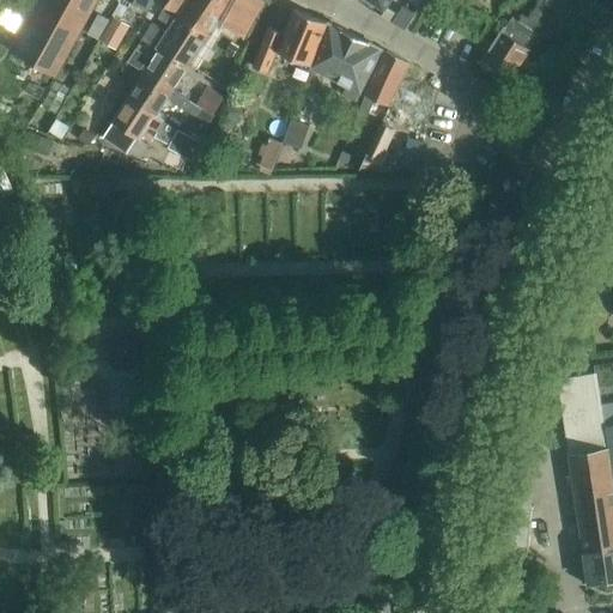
[(46,0),(19,48),(56,73),(98,0),(46,0)]
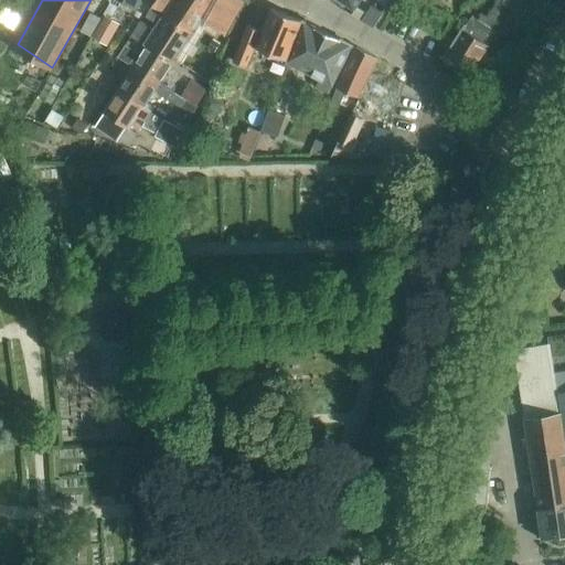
[(124,0),(124,2),(138,10),(142,0),(124,0)]
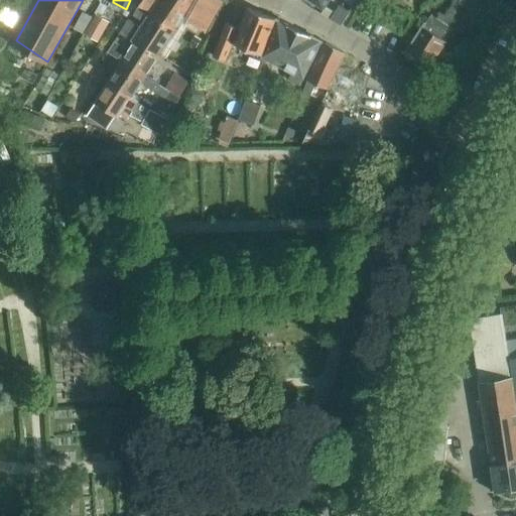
[(136,0),(140,2),(134,13),(143,19),(157,0),(136,0)]
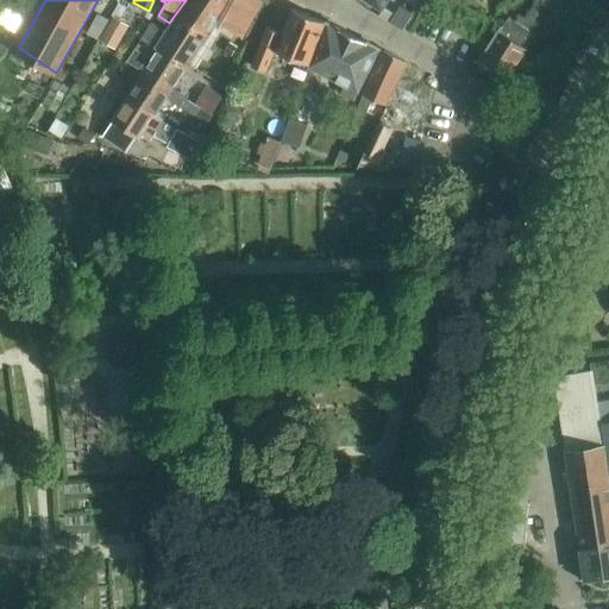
[(190,0),(181,14),(209,33),(231,1),(256,16),(264,0),(190,0)]
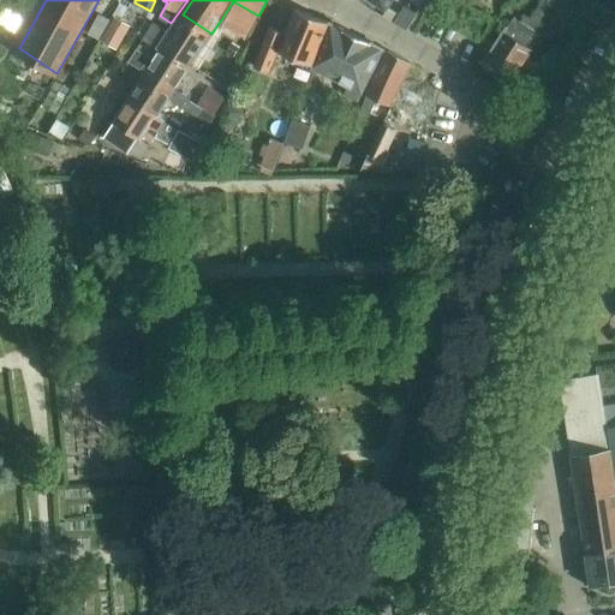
[(548,0),(547,4),(563,11),(568,0),(548,0)]
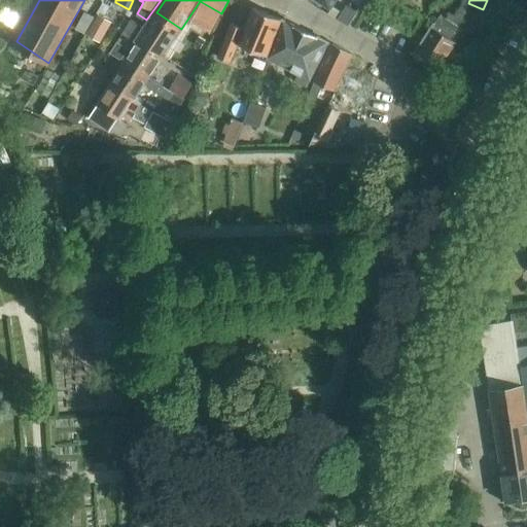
[(338,18),(349,25),(357,11),(346,4),(338,18)]
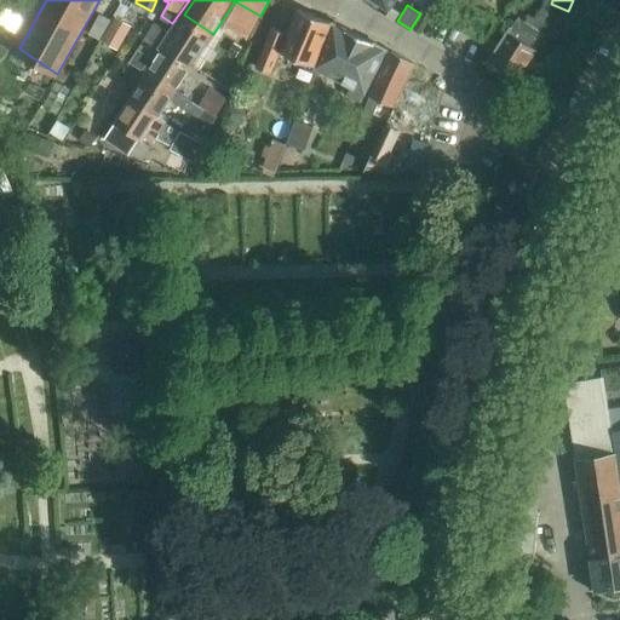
[(281,52),(315,65),(332,21),(297,9),(288,33),(273,27),(258,67),(274,73),(281,52)]
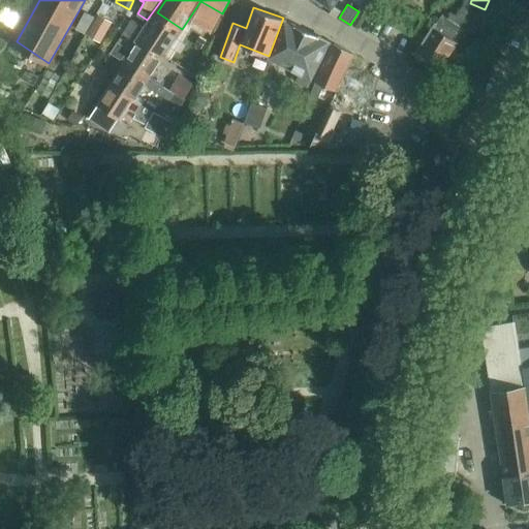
[(76,30),(86,35),(95,18),(86,12),(76,30)]
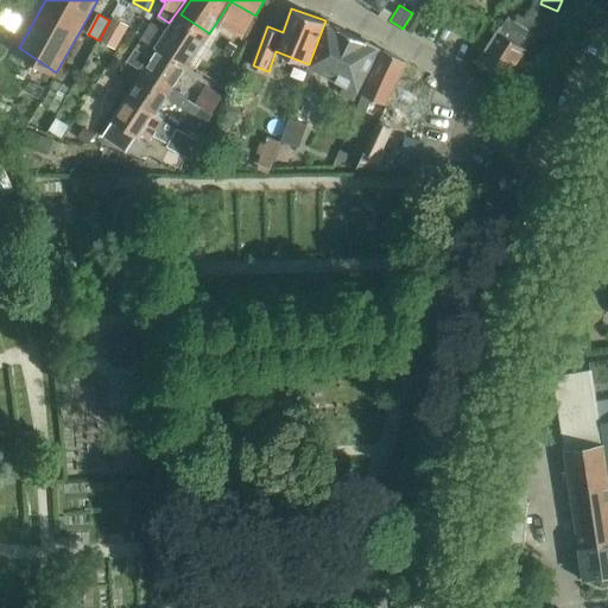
[(160,45),(189,64),(209,33),(181,14),(160,45)]
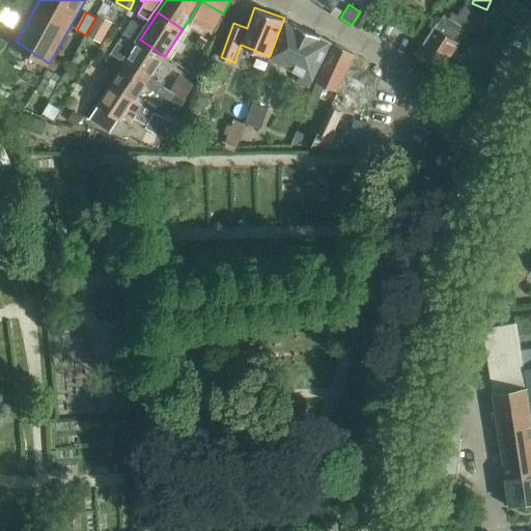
[(87,34),(101,43),(113,23),(100,15),(87,34)]
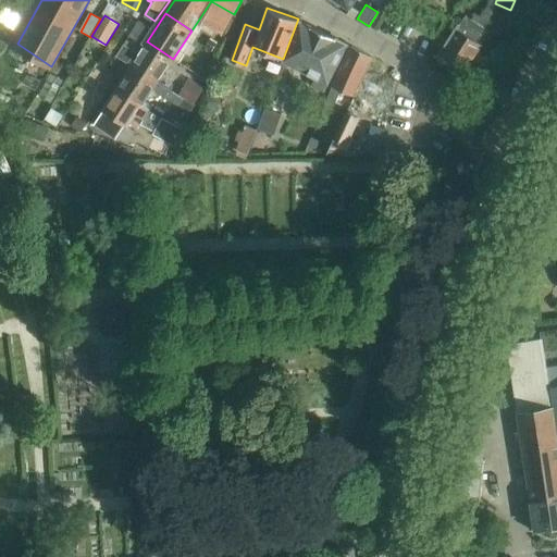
[(438,54),(440,56),(465,71),(479,48),(490,31),(466,16),(460,24),(459,23),(438,54)]
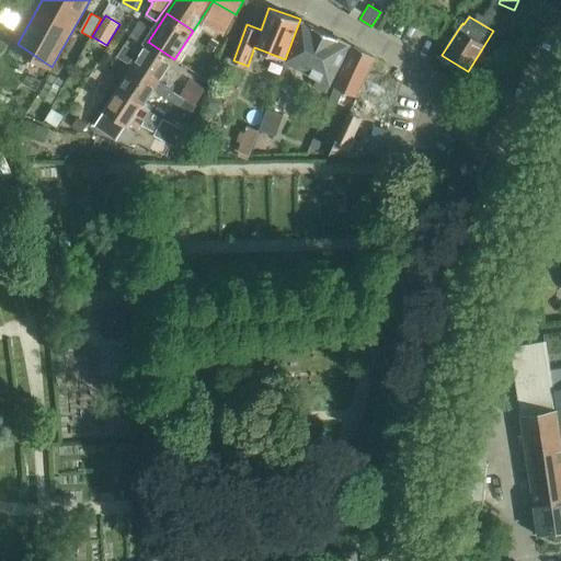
[(285,59),(285,60),(285,61),(318,78),(313,87),(327,92),(351,43),(300,19),(285,59)]
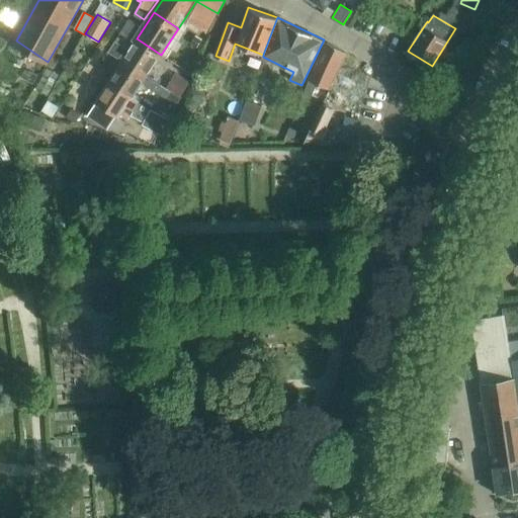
[(130,19),(117,39),(125,46),(140,24),(130,19)]
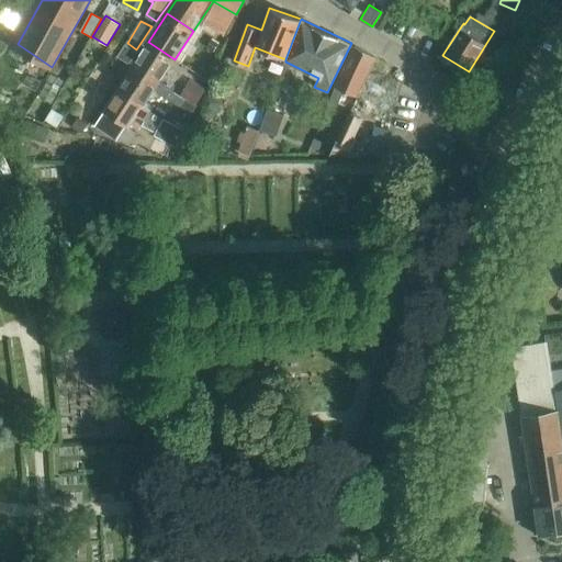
[(127,43),(119,55),(134,65),(160,81),(175,59),(148,42),(142,53),(136,49),(127,43)]
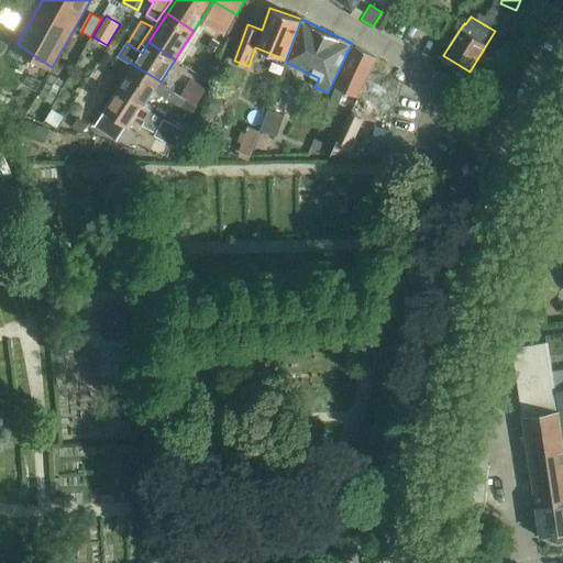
[(335,87),(335,88),(334,94),(342,97),(344,91),(356,96),(374,56),(355,45),(335,87)]
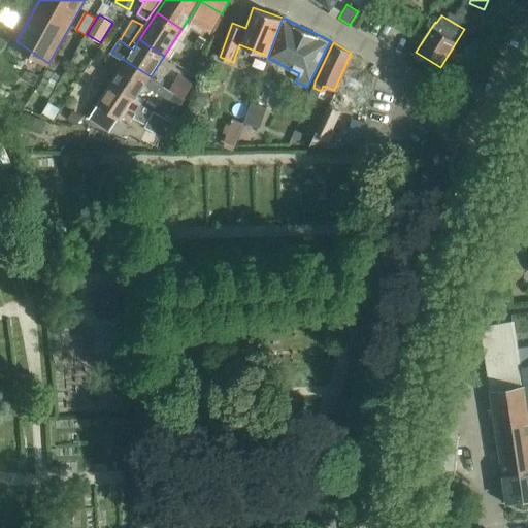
[(353,54),(310,144),(330,144),(336,128),(333,127),(340,110),(336,109),(340,101),(360,110),(371,84),(366,81),(372,63),(353,54)]
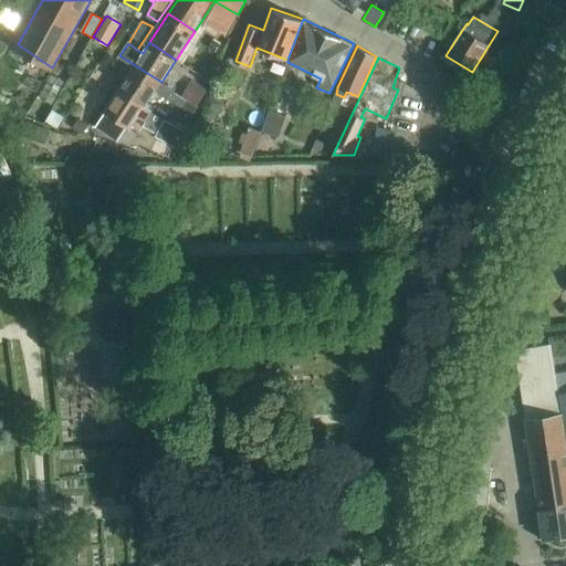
[(135,65),(119,87),(146,105),(155,92),(156,91),(164,96),(182,108),(184,106),(187,101),(160,84),(161,82),(135,65)]
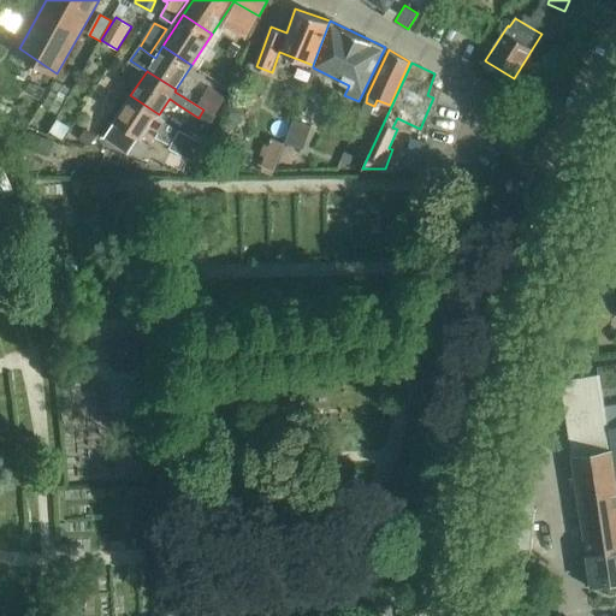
[(215,93),(206,108),(215,114),(225,99),(215,93)]
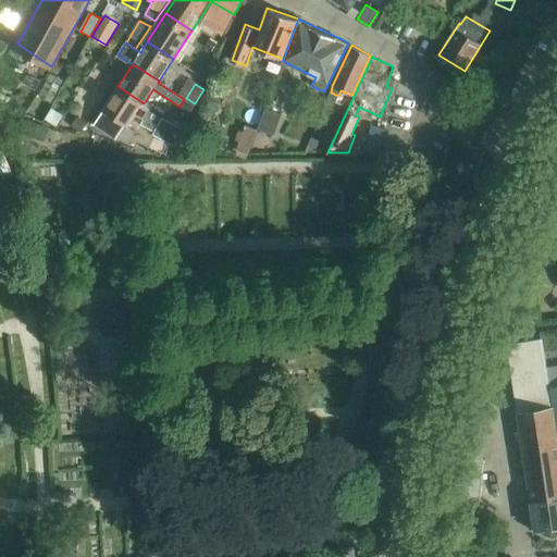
[(103,109),(94,123),(115,139),(126,124),(126,125),(128,126),(137,114),(146,120),(152,110),(144,103),(118,86),(103,109)]
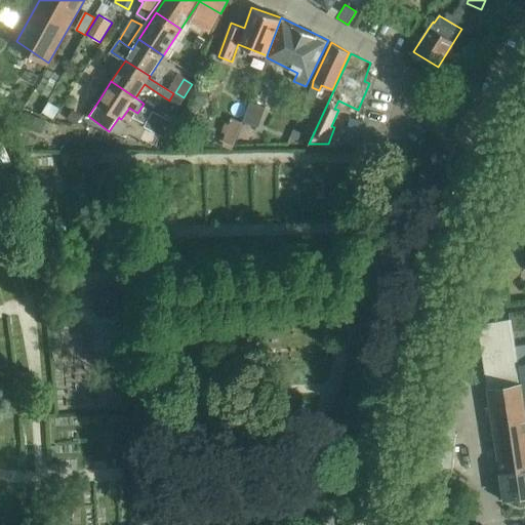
[(244,86),(241,103),(227,101),(224,119),(254,125),(261,89),(244,86)]
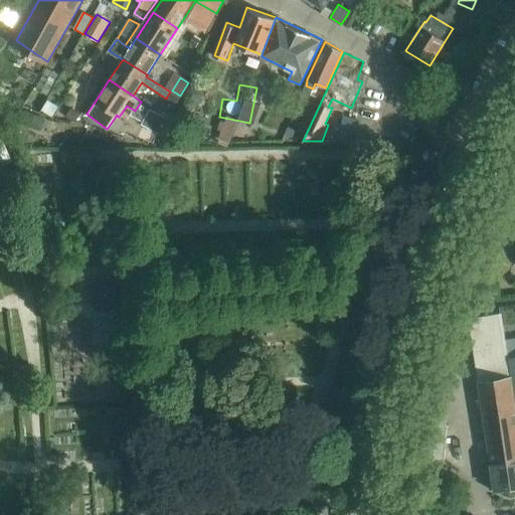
[(72,109),(67,116),(73,120),(78,113),(72,109)]
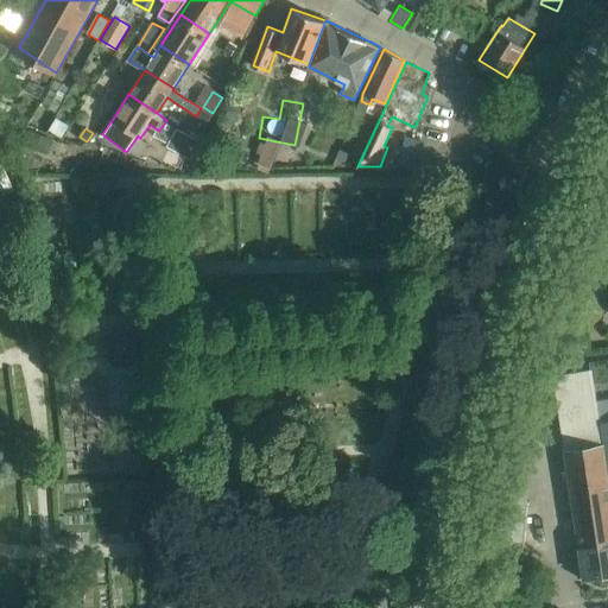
[(29,130),(23,143),(45,153),(52,140),(29,130)]
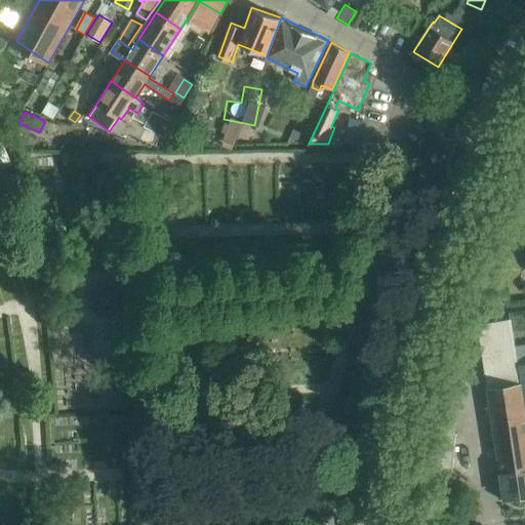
[(154,113),(149,124),(166,133),(172,121),(154,113)]
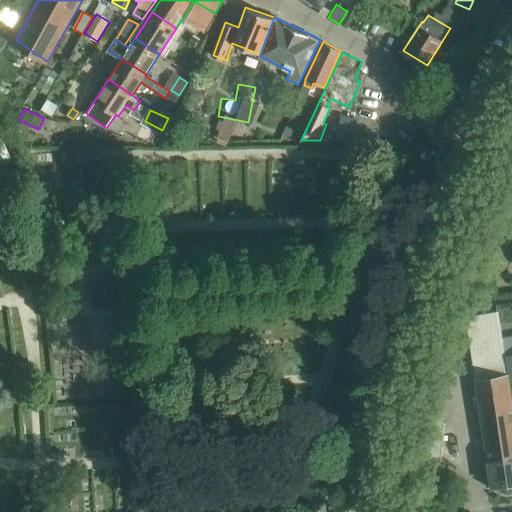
[(350,133),(354,117),(343,114),(337,136),(348,139),(350,133)]
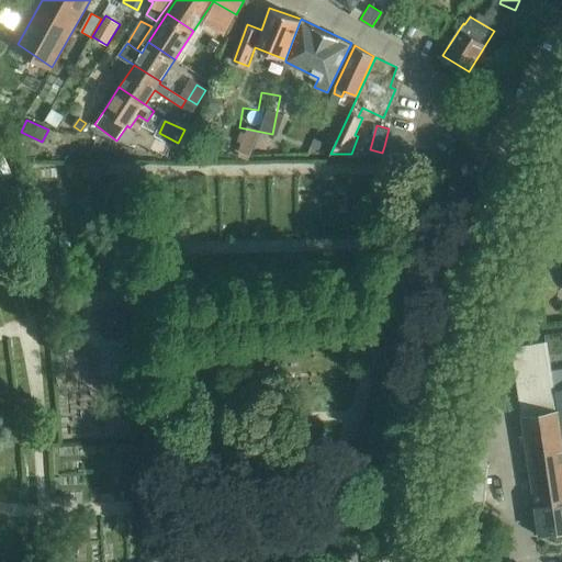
[(561,125),(557,126),(548,155),(561,159),(561,125)]
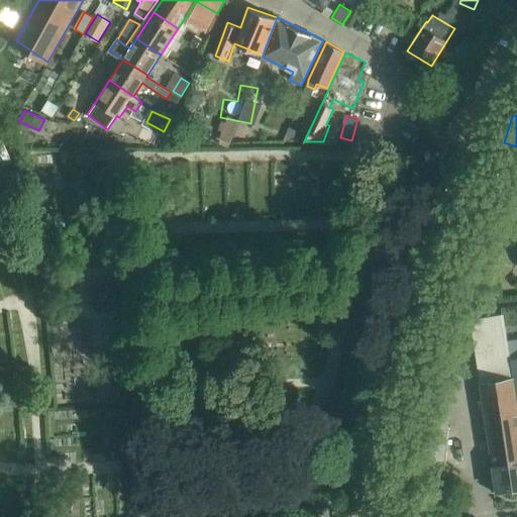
[(289,126),(286,133),(293,136),(296,129),(289,126)]
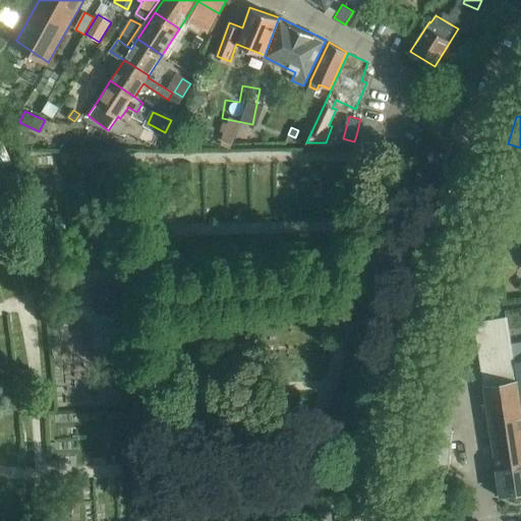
[(0,139),(0,161),(2,165),(10,161),(0,139)]
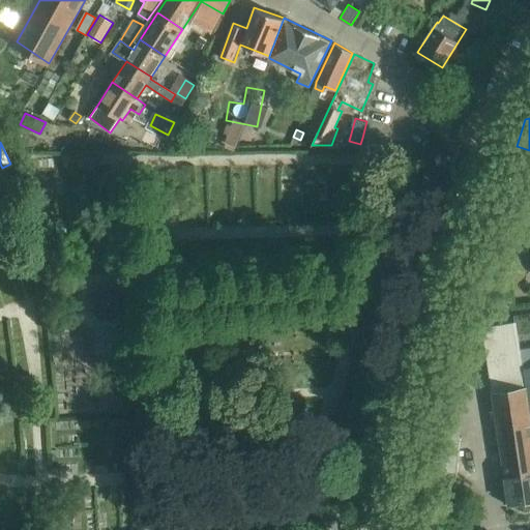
[(425,204),(435,206),(437,196),(427,194),(425,204)]
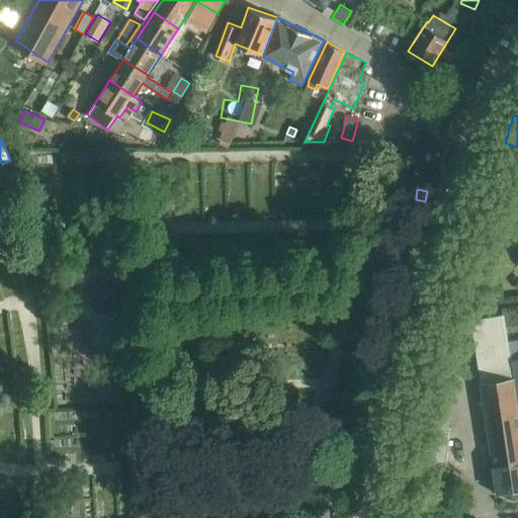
[(91,286),(93,305),(99,311),(117,310),(124,303),(123,284),(117,278),(98,278),(91,286)]
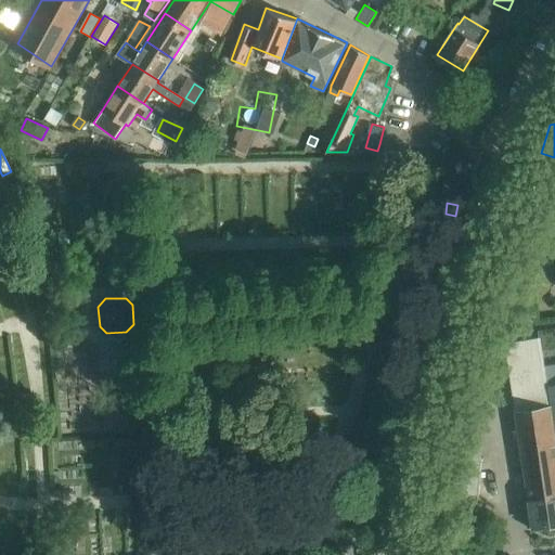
[(554,430),(546,385),(540,337),(505,343),(529,506),(525,507),(528,527),(554,523),(554,430)]
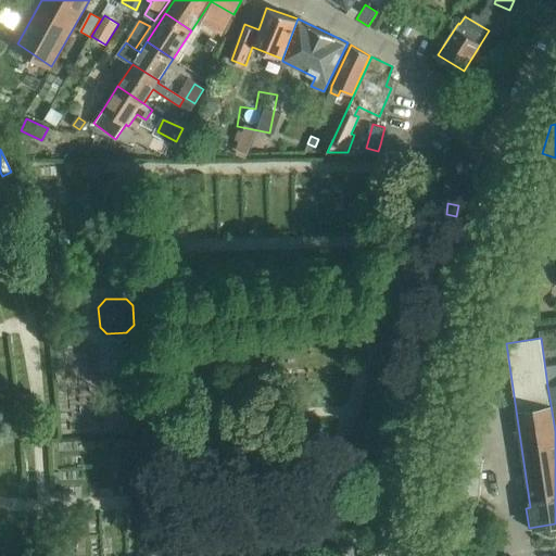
[(482,463),(483,445),(457,444),(456,460),(454,494),(480,496),(482,463)]
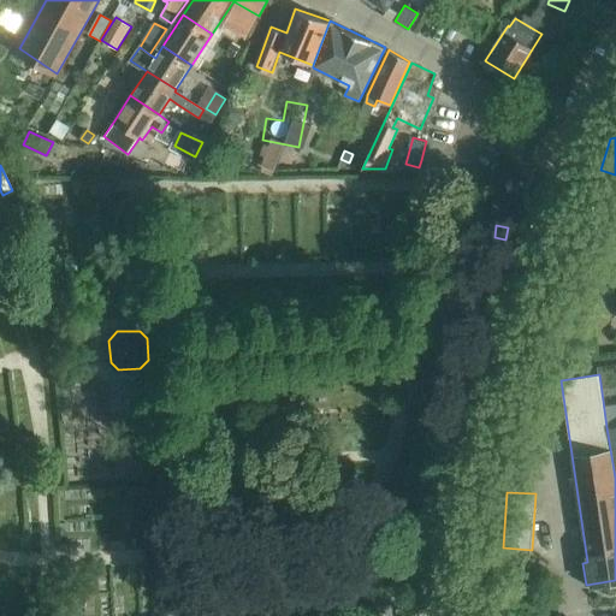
[(489,560),(489,570),(503,572),(504,561),(489,560)]
